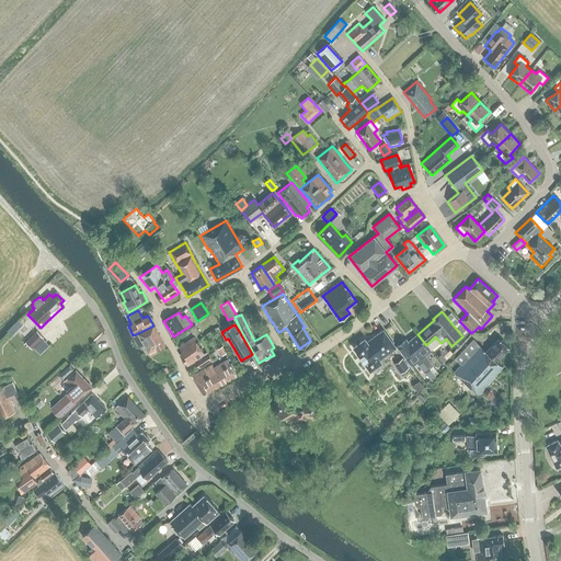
[(133,335),(138,345),(144,343),(148,352),(156,348),(157,351),(164,346),(157,332),(153,325),(138,333),(136,334),(133,335)]
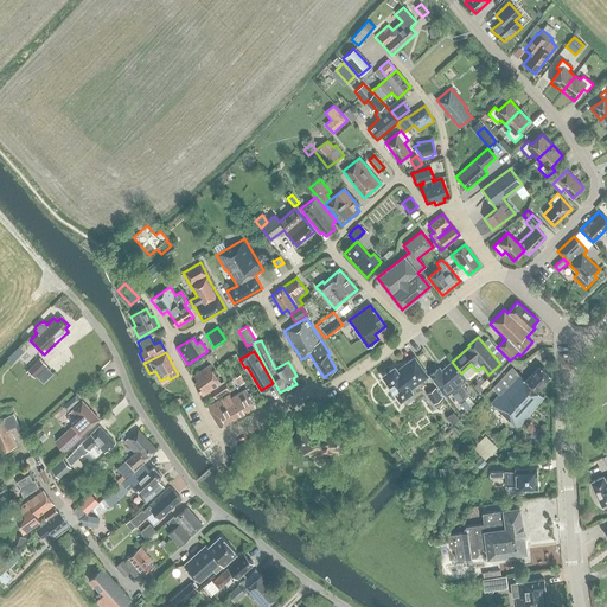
[(12,353),(7,357),(13,363),(17,359),(12,353)]
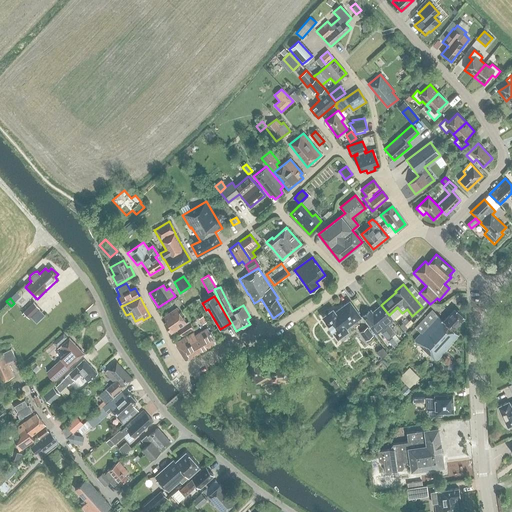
[(333,309),(322,317),(338,339),(348,331),(346,328),(361,317),(349,301),(335,312),(333,309)]
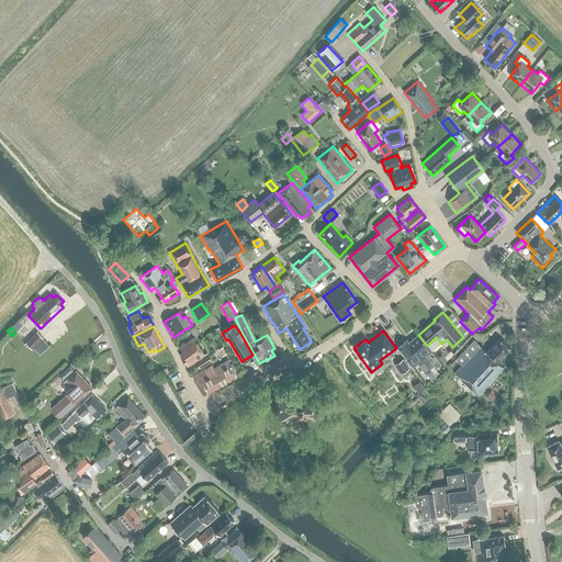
[(36,332),(26,341),(25,343),(32,349),(43,339),(36,332)]
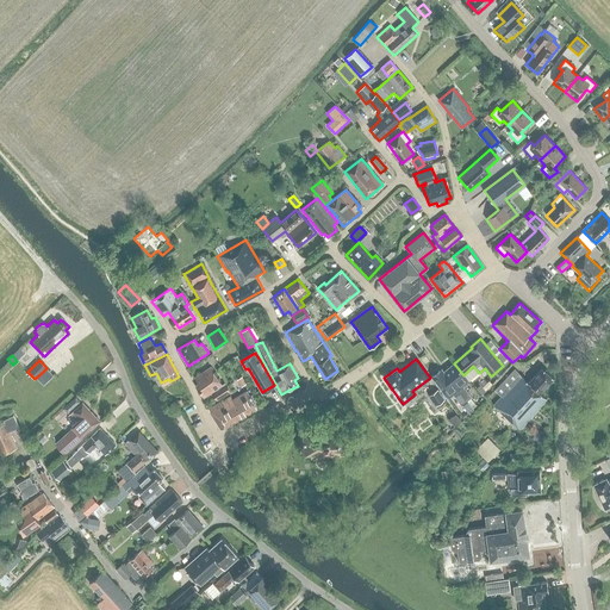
[(454,363),(443,373),(466,403),(471,399),(462,388),(470,383),(464,375),(454,363)]
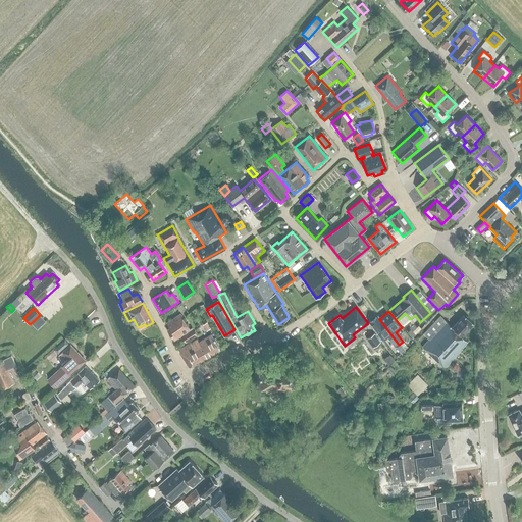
[(167,330),(174,341),(180,335),(186,343),(197,335),(193,328),(190,330),(179,315),(167,323),(170,328),(167,330)]
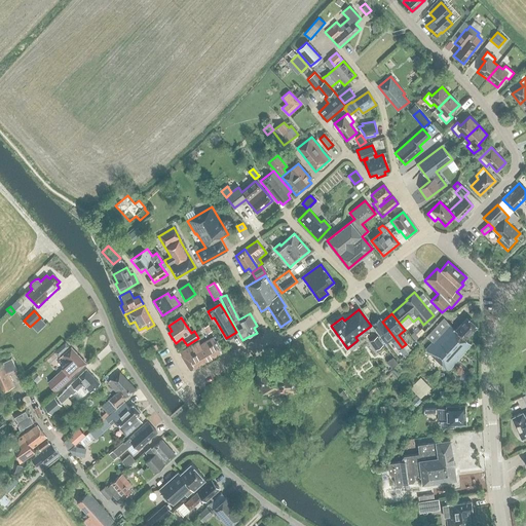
[(455,330),(449,324),(444,320),(426,338),(431,342),(425,349),(448,371),(460,358),(459,357),(471,344),(464,339),(477,327),(467,317),(455,330)]
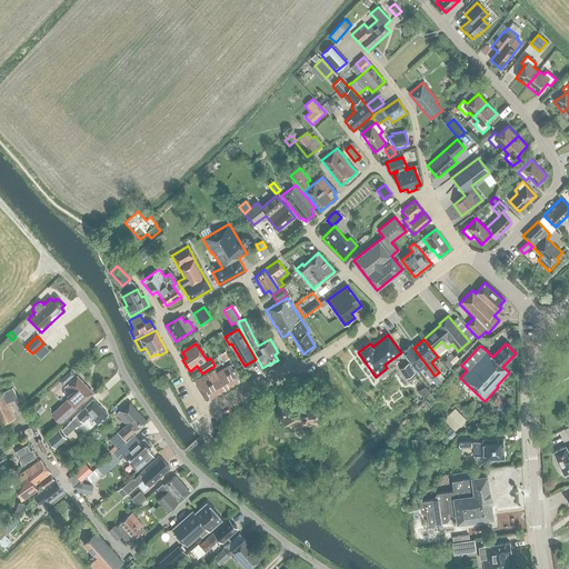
[(418,372),(421,369),(429,379),(430,379),(437,386),(440,382),(435,376),(413,348),(411,345),(402,351),(418,372)]
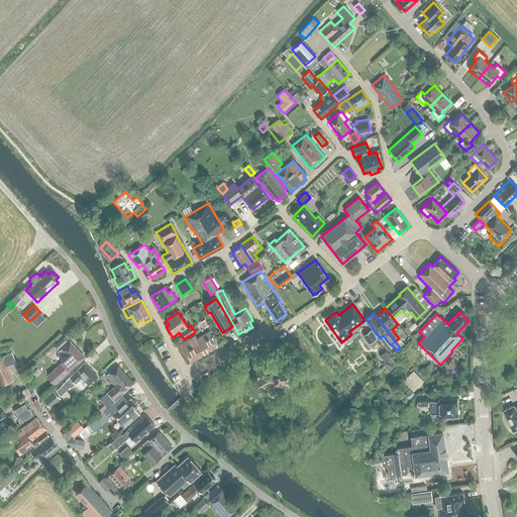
[(377,339),(371,330),(364,335),(369,344),(377,339)]
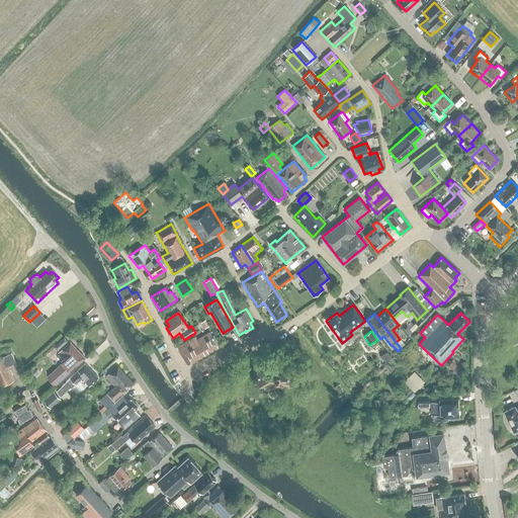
[(187,365),(219,346),(209,332),(197,340),(195,337),(177,348),(187,365)]
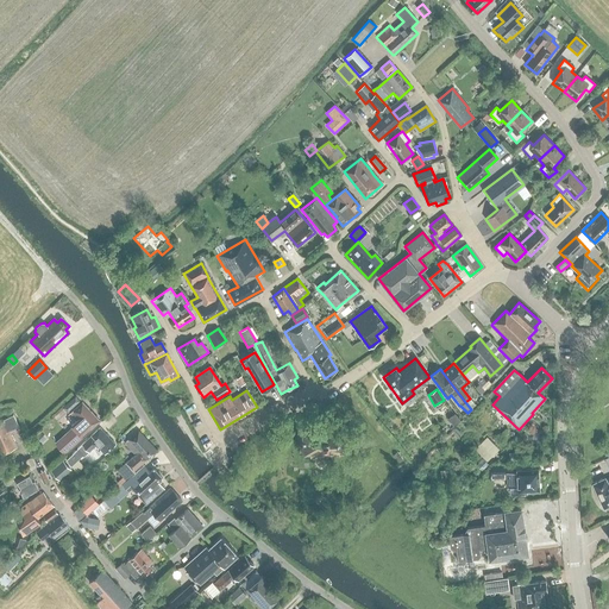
[(75,396),(62,408),(68,413),(80,401),(75,396)]
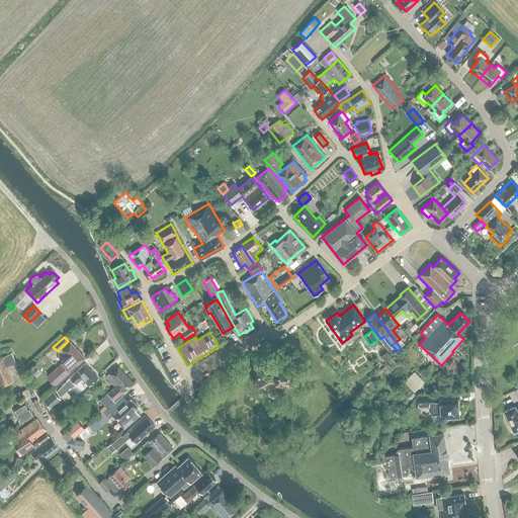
[(84,358),(70,343),(60,352),(66,358),(61,362),(63,363),(47,377),(54,385),(84,358)]
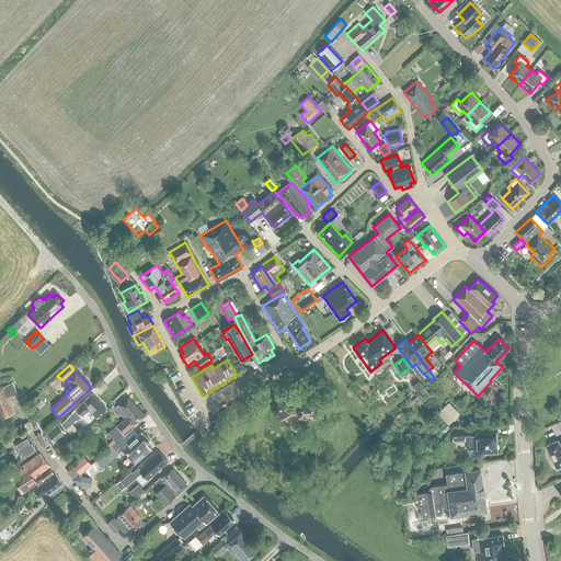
[(16,391),(13,382),(3,387),(9,398),(14,395),(13,393),(16,391)]
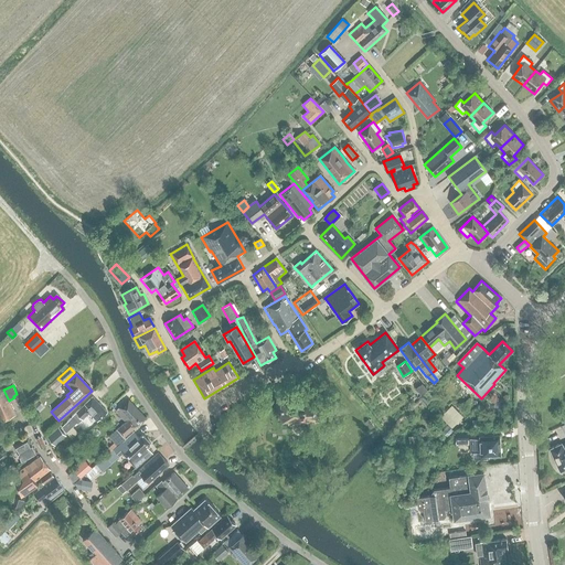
[(418,392),(420,395),(427,391),(424,386),(418,392)]
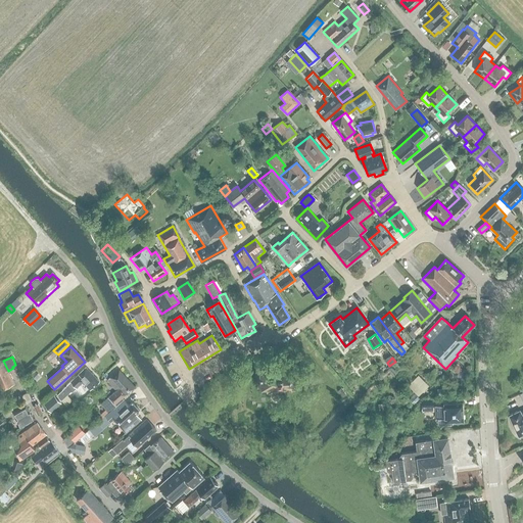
[(0,385),(2,390),(14,385),(4,363),(0,364),(0,385)]
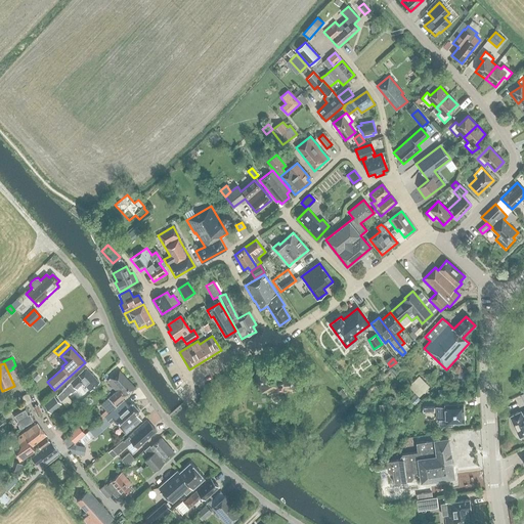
[(260,366),(261,389),(291,389),(295,388),(297,388),(299,387),(300,386),(301,384),(302,382),(303,381),(303,379),(303,377),(303,375),(302,373),(301,372),(300,369),(298,368),(297,367),(295,366),(293,366),(291,366),(260,366)]
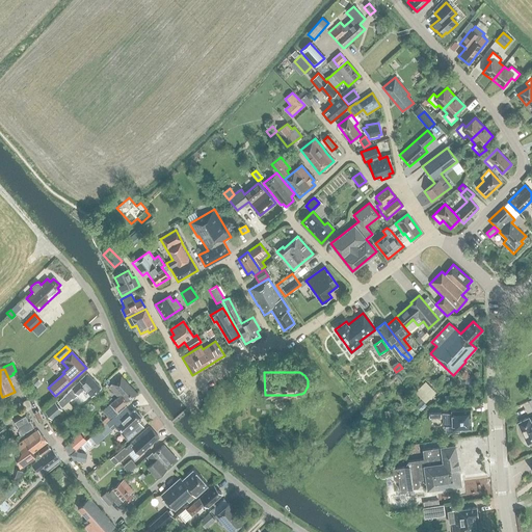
[(87,374),(72,389),(58,402),(68,413),(73,407),(68,402),(72,398),(73,399),(83,390),(91,398),(101,389),(87,374)]
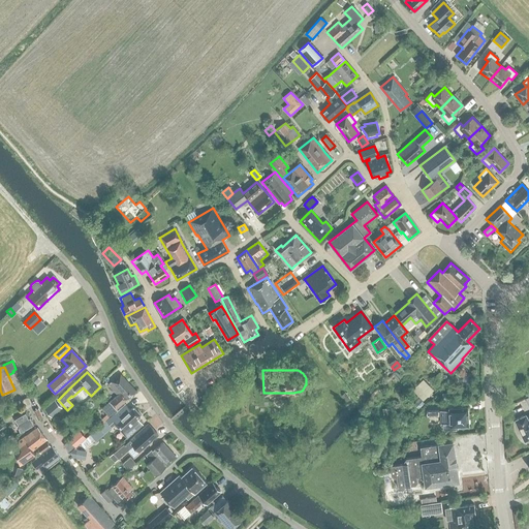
[(35,375),(28,381),(34,387),(40,381),(35,375)]
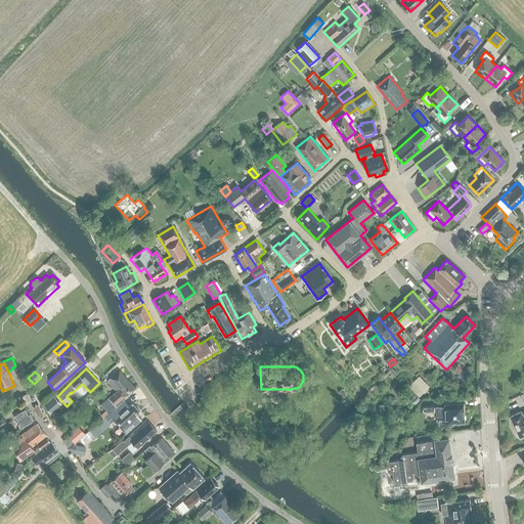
[(135,388),(119,372),(107,382),(117,392),(103,404),(111,412),(117,408),(115,406),(135,388)]
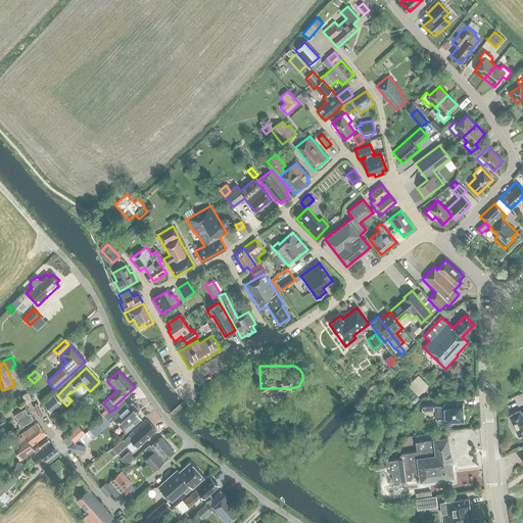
[(420,374),(409,385),(420,395),(430,385),(420,374)]
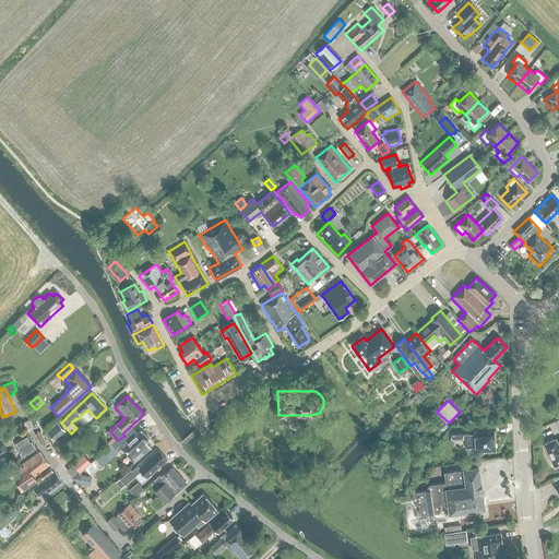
[(299,425),(293,417),(287,421),(294,430),(299,425)]
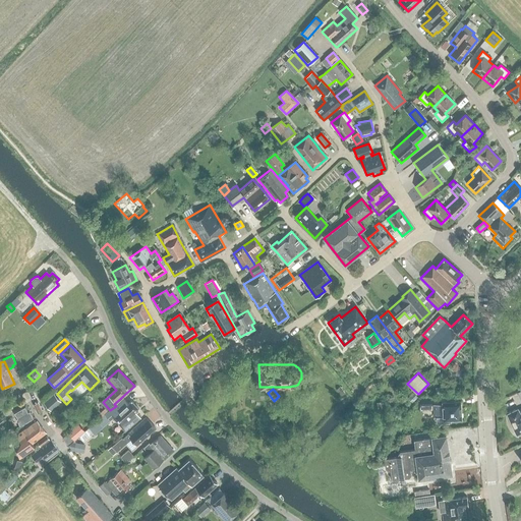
[(53,395),(43,403),(50,411),(60,403),(53,395)]
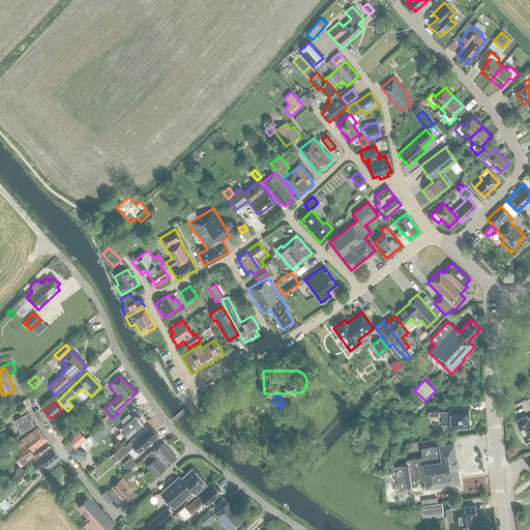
[(529,405),(529,406),(529,417),(528,418),(527,415),(516,421),(526,442),(529,440),(529,405)]
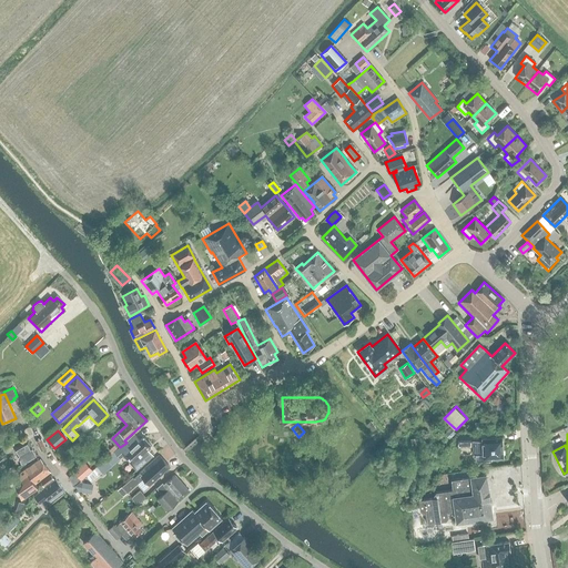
[(134,435),(127,443),(120,447),(98,468),(103,474),(123,456),(131,464),(130,465),(137,472),(153,456),(148,449),(151,446),(143,437),(140,442),(134,435)]
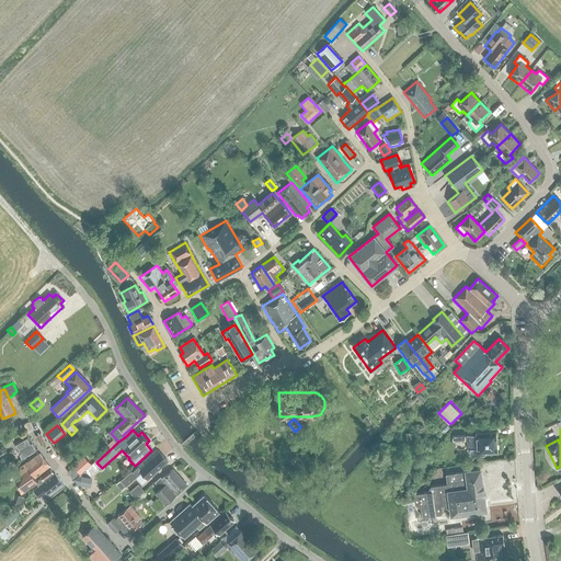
[(453,438),(465,437),(465,430),(451,430),(453,438)]
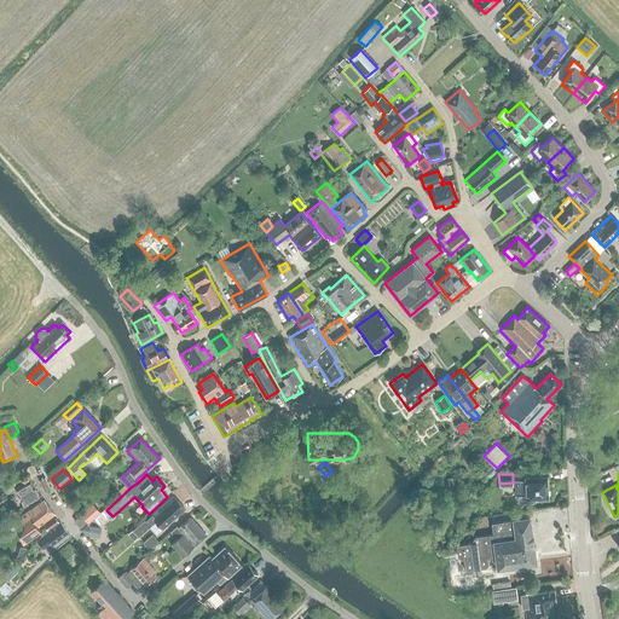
[(548,498),(547,476),(525,478),(525,481),(515,481),(516,497),(519,497),(519,503),(534,502),(534,499),(548,498)]
